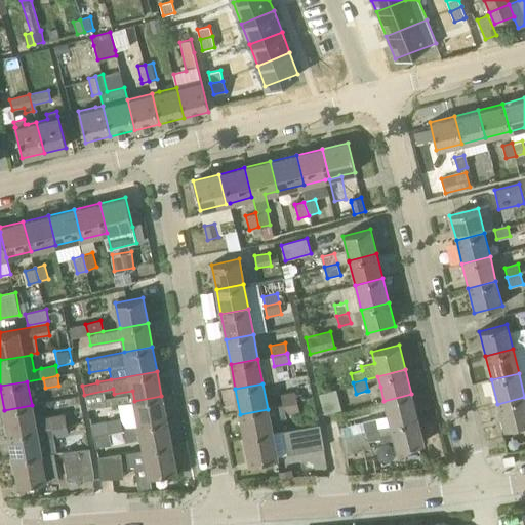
[(335,389),(320,394),(325,413),(340,409),(335,389)]
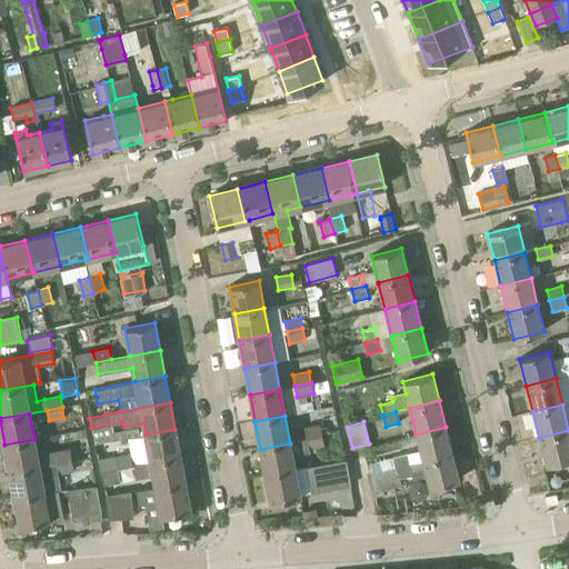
[(305,440),(321,437),(319,423),(302,427),(305,440)]
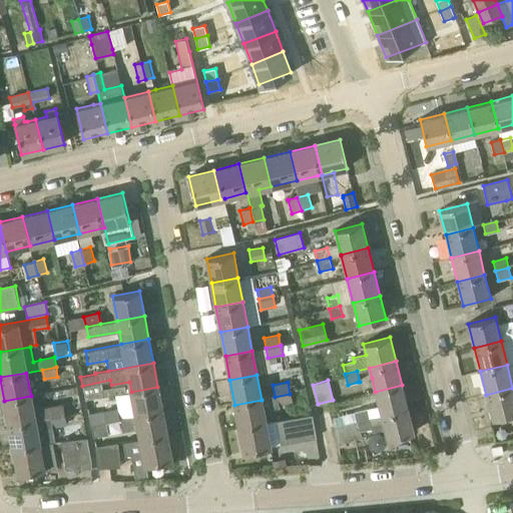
[(114,395),(124,393),(122,385),(103,389),(101,389),(102,396),(103,397),(114,395)]
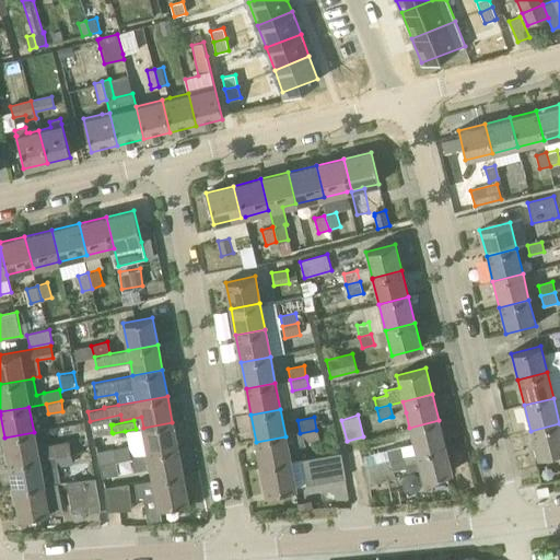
[(439,420),(409,428),(415,453),(445,445),(439,420)]
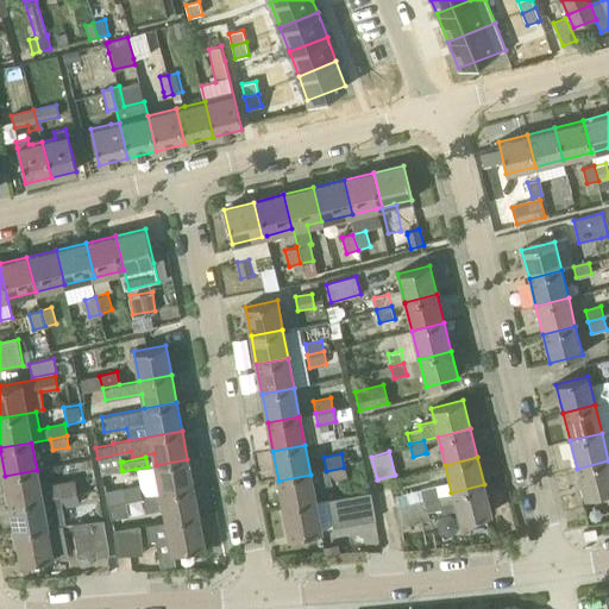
[(121,470),(120,462),(120,459),(99,463),(101,475),(121,470)]
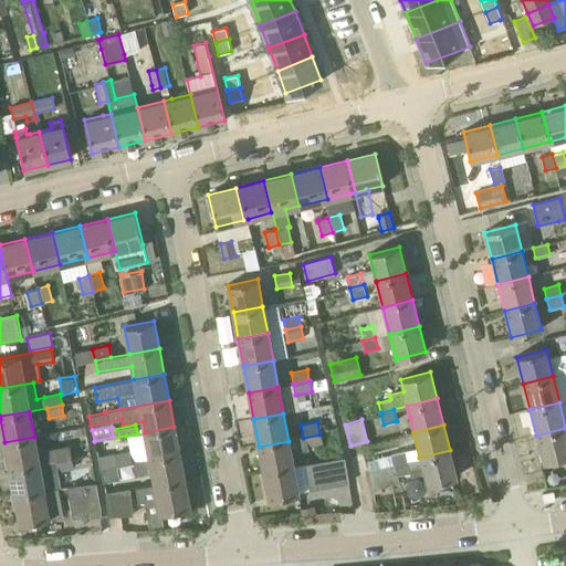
[(150,459),(179,453),(174,427),(145,432),(137,433),(126,436),(129,450),(132,462),(150,459)]
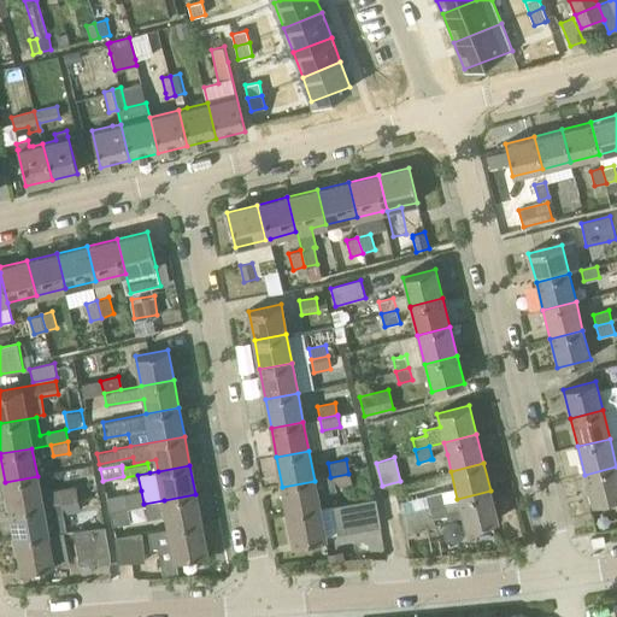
[(616,466),(585,475),(592,504),(616,497),(616,465),(616,466)]
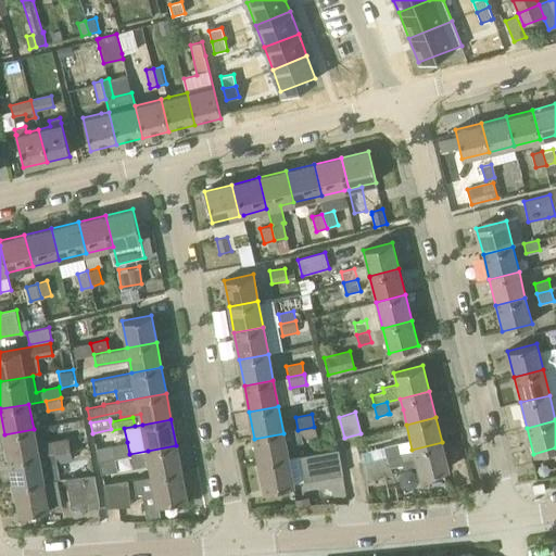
[(314,427),(298,430),(300,441),(316,439),(314,427)]
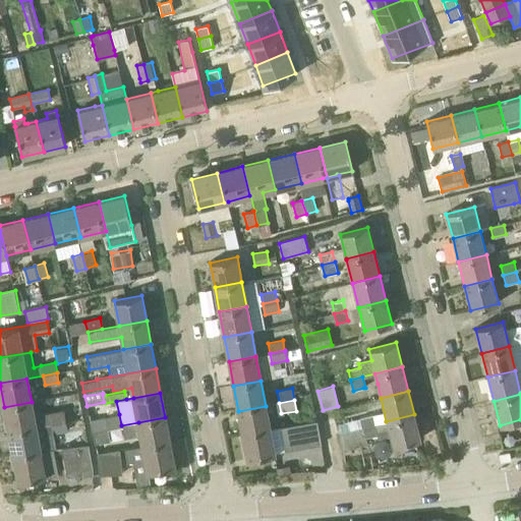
[(64,411),(34,416),(32,402),(4,407),(8,431),(36,426),(52,423),(66,420),(64,411)]
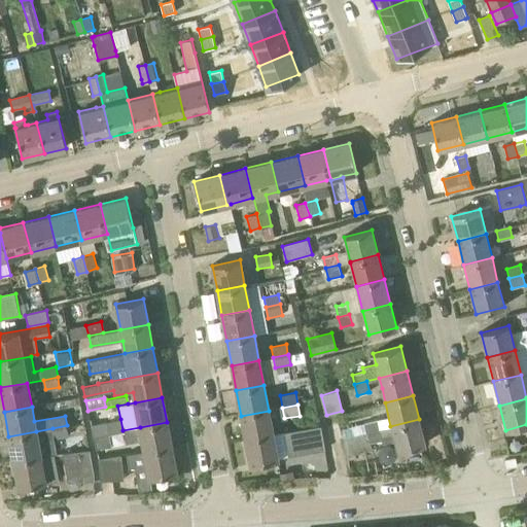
[(246,441),(273,435),(271,421),(284,418),(282,408),(269,411),(241,416),(246,441)]
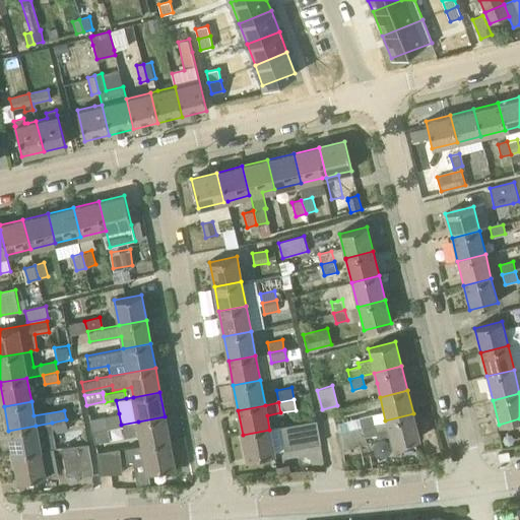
[(108,428),(121,425),(119,413),(104,417),(106,428),(108,428)]
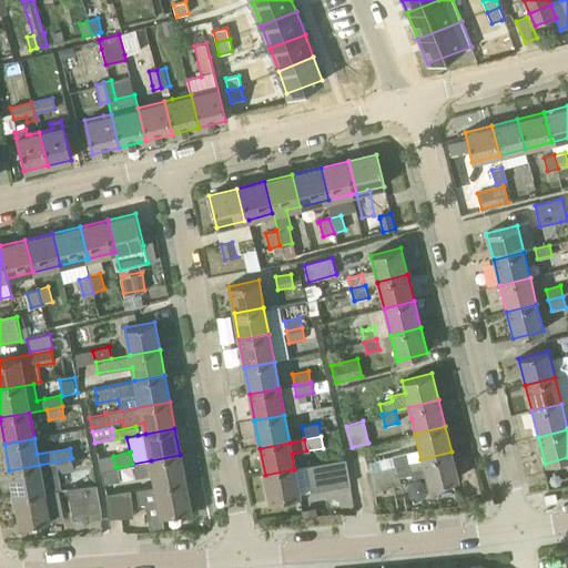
[(395,466),(369,473),(374,490),(401,484),(399,477),(412,474),(413,478),(425,475),(428,486),(458,479),(452,452),(421,459),(408,463),(395,466)]
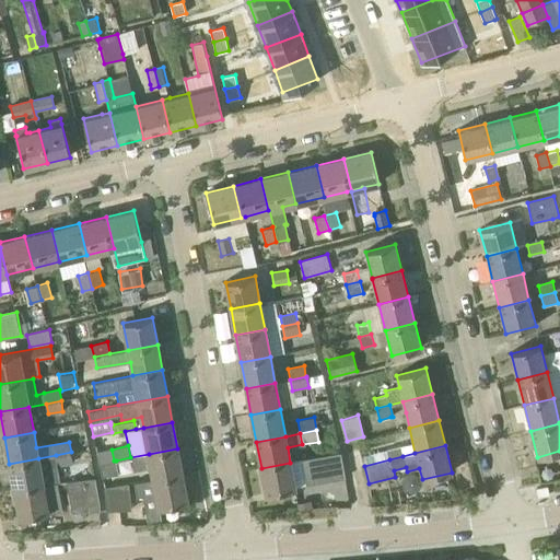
[(400,446),(386,450),(389,459),(403,456),(400,446)]
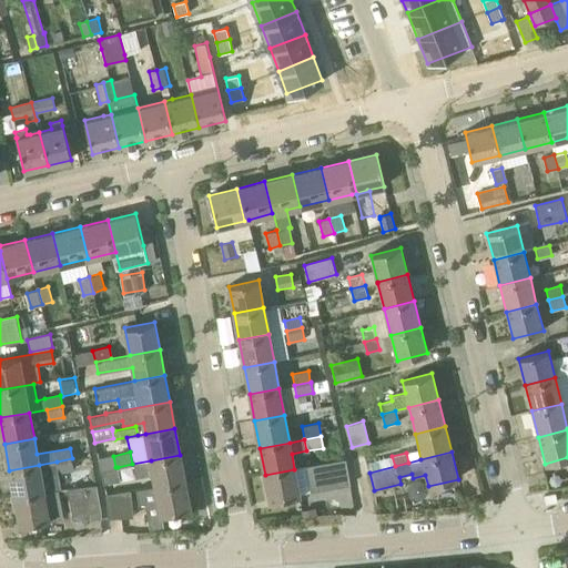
[(151,460),(132,464),(135,477),(152,474),(155,486),(184,482),(180,455),(151,460)]
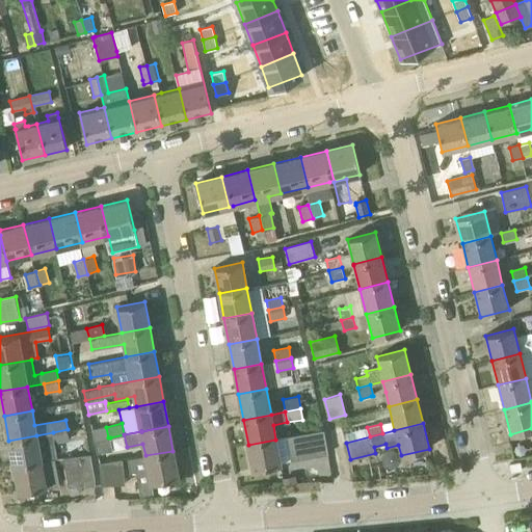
[(106,427),(92,429),(95,441),(108,437),(106,427)]
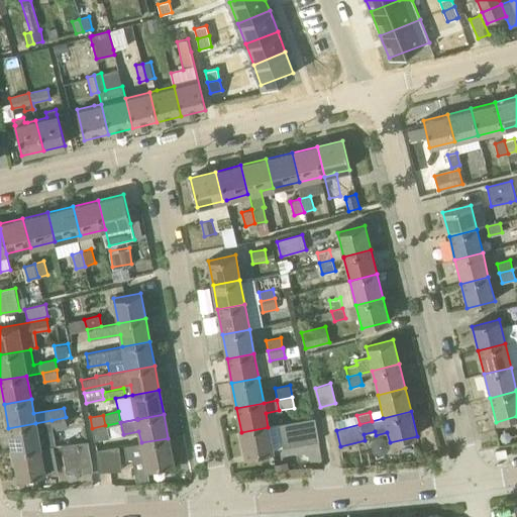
[(66,417),(52,420),(54,430),(67,427),(66,417)]
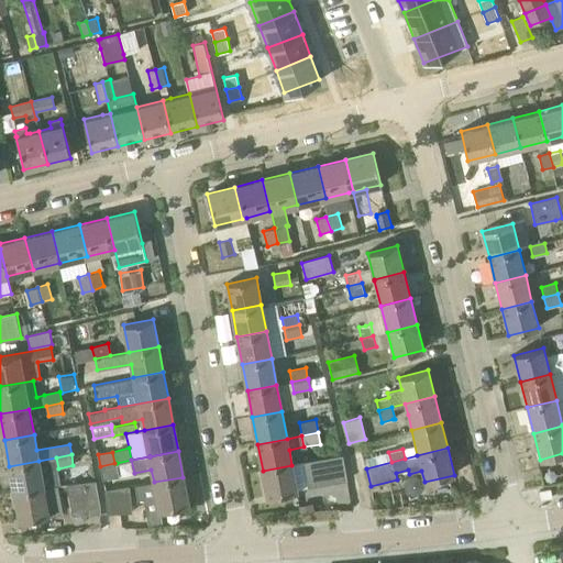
[(304,461),(308,487),(348,479),(342,454),(304,461)]
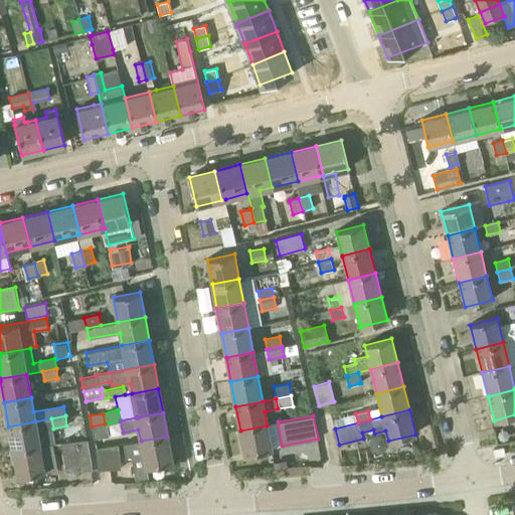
[(13,450),(39,446),(35,421),(8,426),(13,450)]
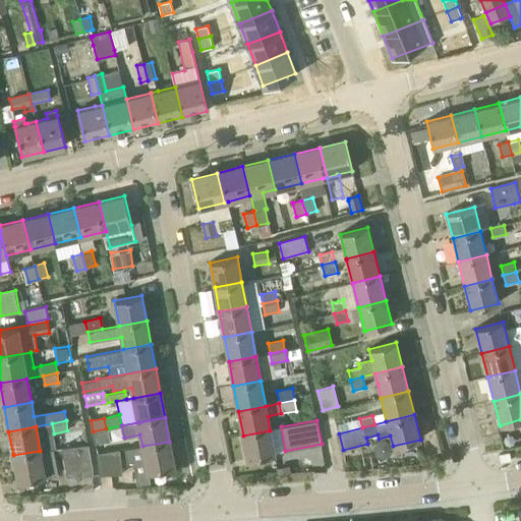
[(111,441),(108,428),(106,428),(93,431),(96,444),(111,441)]
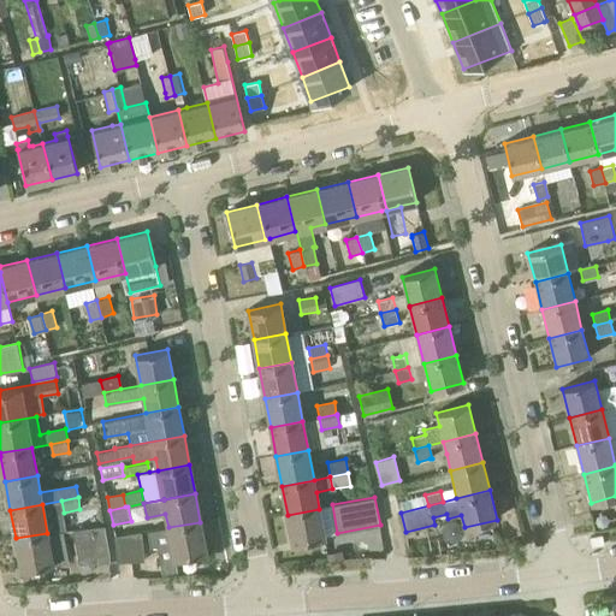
[(319,509),(288,515),(292,544),(325,538),(319,509)]
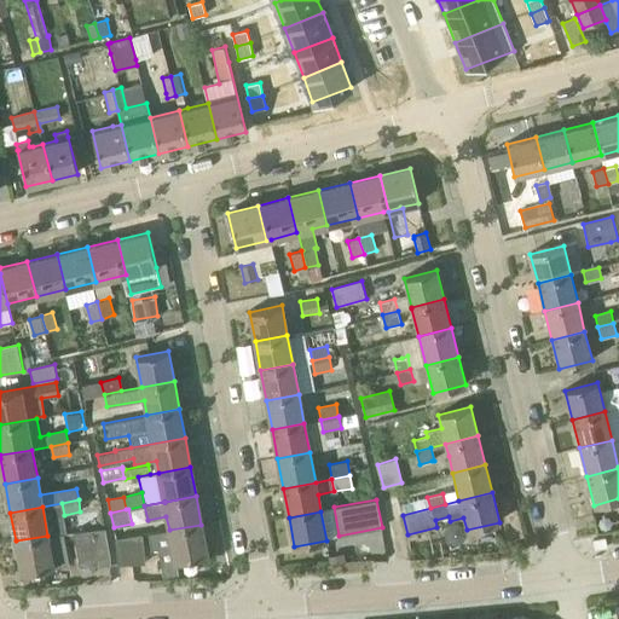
[(175,561),(207,555),(201,525),(169,530),(148,533),(150,549),(157,548),(162,576),(178,573),(175,561)]
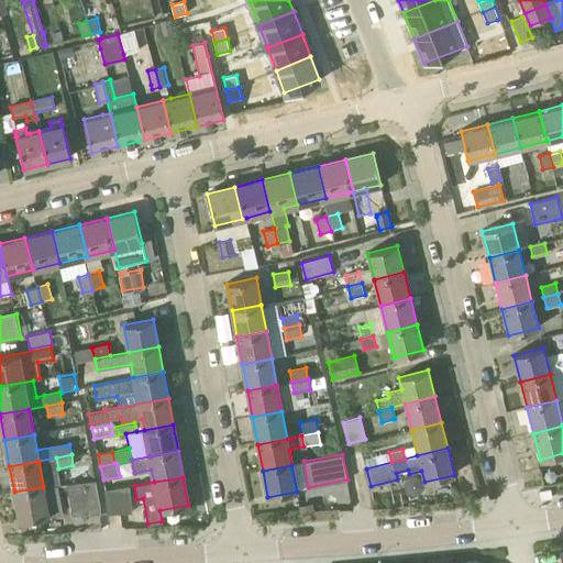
[(67,485),(73,515),(100,514),(100,503),(96,481),(67,485)]
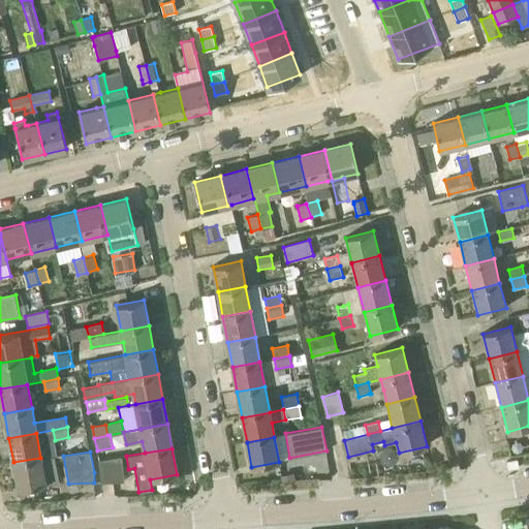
[(58,483),(54,462),(53,456),(41,458),(40,458),(13,462),(19,490),(58,483)]
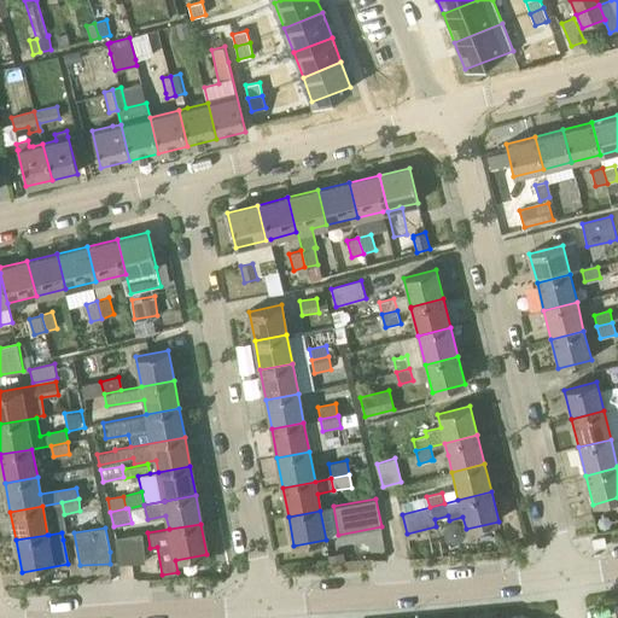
[(118,564),(145,563),(141,532),(116,537),(118,564)]
